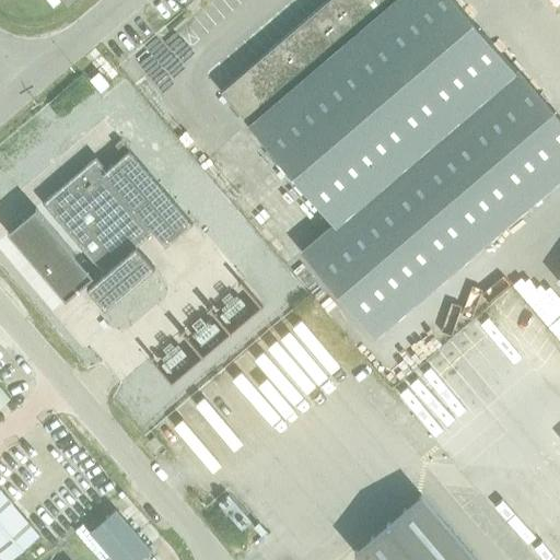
[(303,251),(375,334),(559,176),(559,121),(455,0),(327,0),(221,93),(248,125),(334,225),(303,251)]
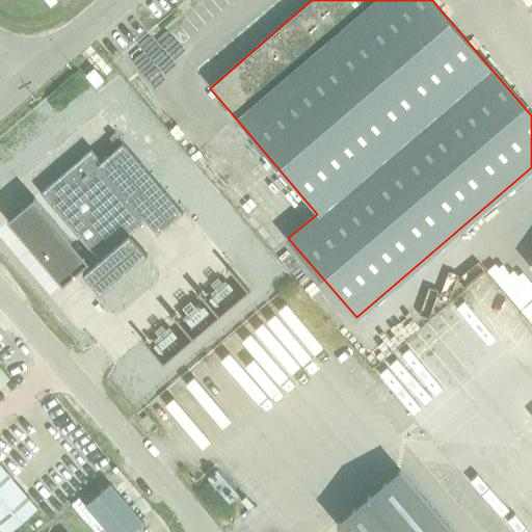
[(158,235),(183,214),(123,144),(102,162),(91,151),(78,162),(74,166),(41,194),(99,262),(83,275),(101,295),(147,256),(129,236),(147,221),(158,235)]
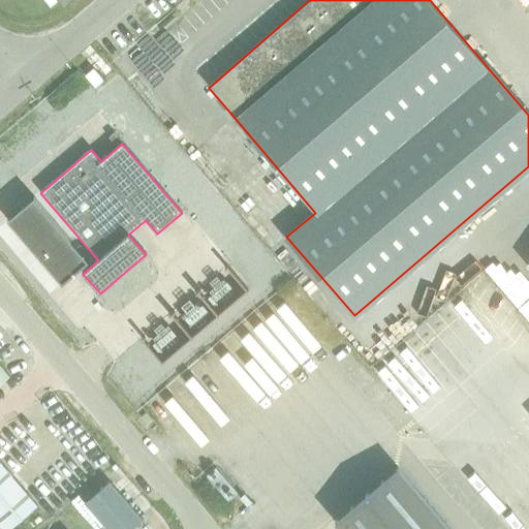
[(34,198),(7,221),(63,286),(89,263),(34,198)]
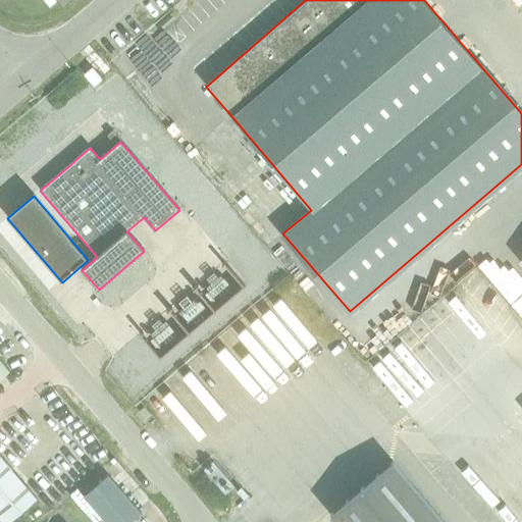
[(191,285),(177,299),(197,317),(209,304),(191,285)]
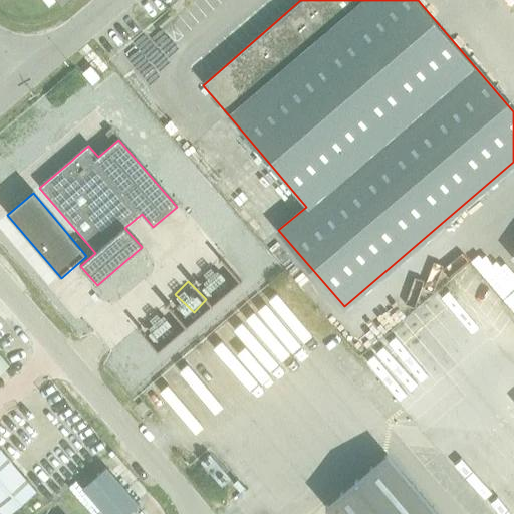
[(513,281),(504,290),(513,301),(513,281)]
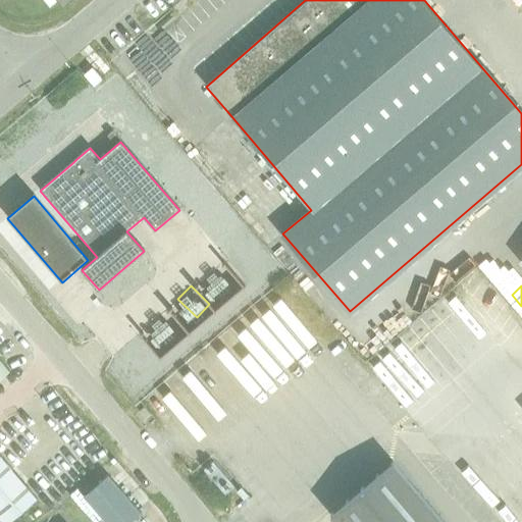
[(136,347),(154,364),(166,352),(147,333),(136,347)]
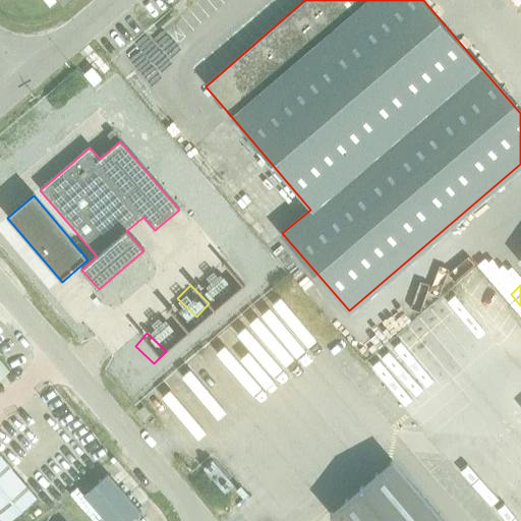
[(184,340),(167,345),(171,359),(188,355),(184,340)]
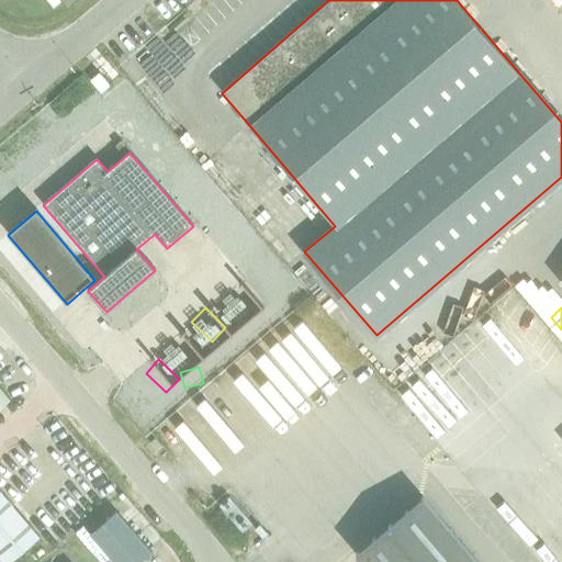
[(0,406),(10,398),(0,386),(0,406)]
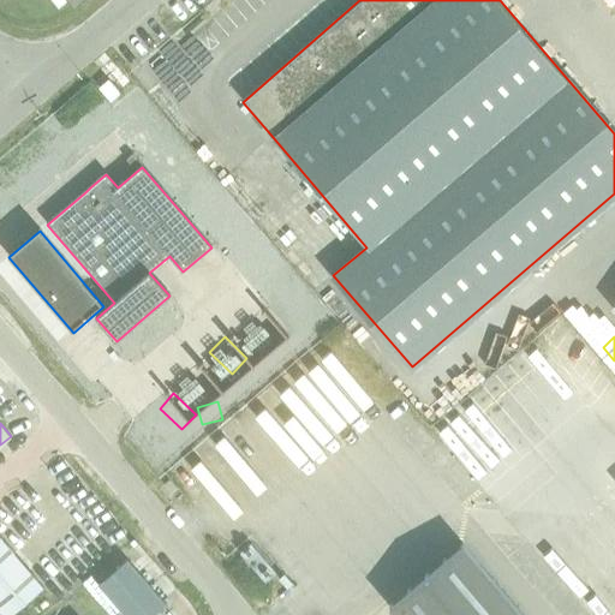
[(0,614),(10,614),(25,603),(43,586),(0,536),(0,614)]
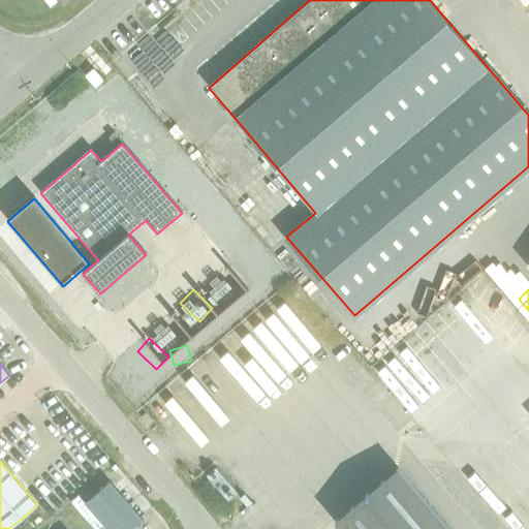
[(335,522),(341,528),(450,528),(398,467),(335,522)]
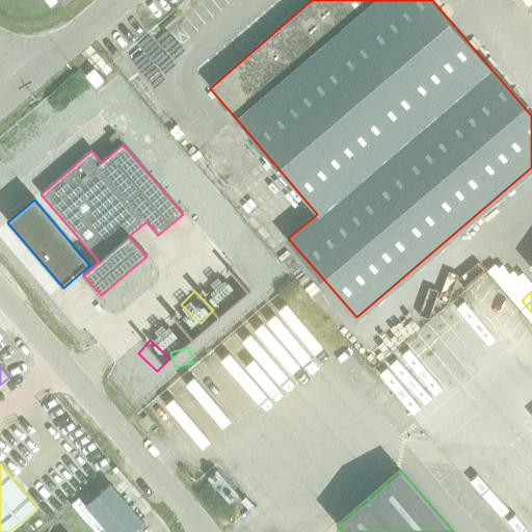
[(85,505),(108,531),(131,531),(142,522),(109,483),(85,505)]
